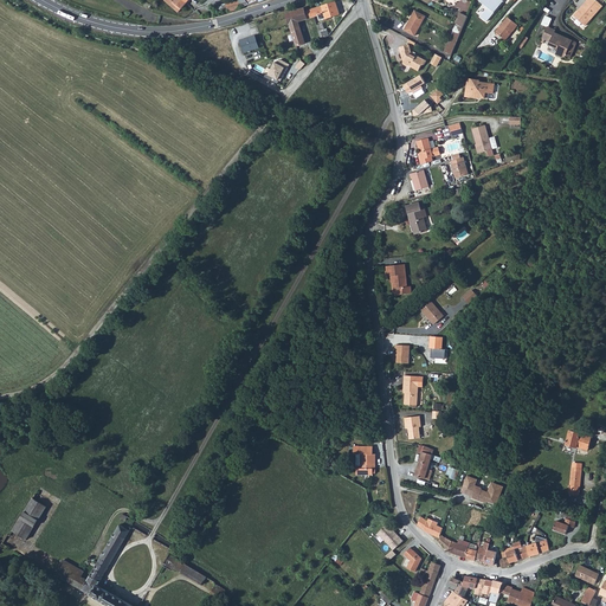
[(163,0),(179,12),(187,4),(182,0),(163,0)]
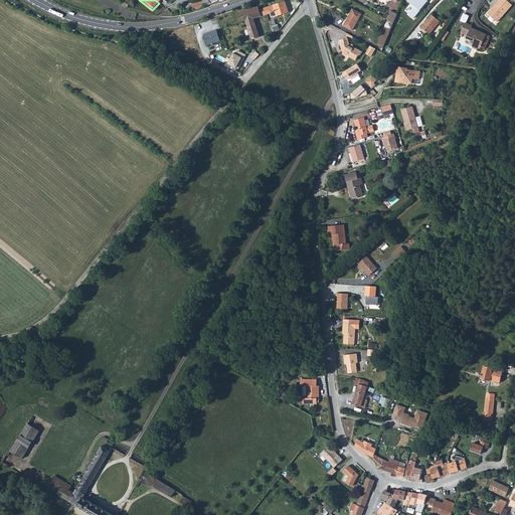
[(200,0),(188,4),(189,9),(190,9),(191,11),(204,7),(202,0),(200,0)]
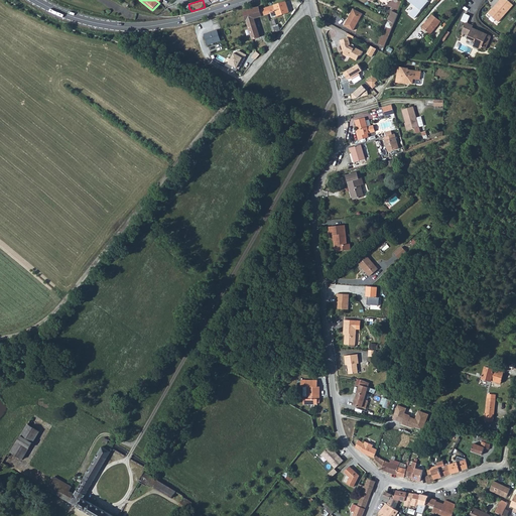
[(428,1),(426,0),(407,0),(415,7),(409,14),(415,19),(428,1)]
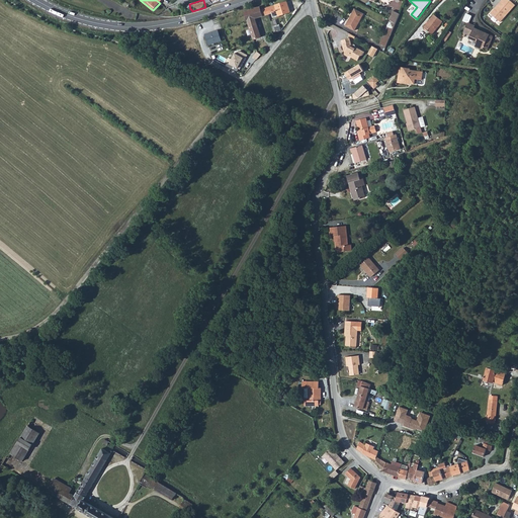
[(502,0),(492,12),(501,21),(517,3),(512,0),(502,0)]
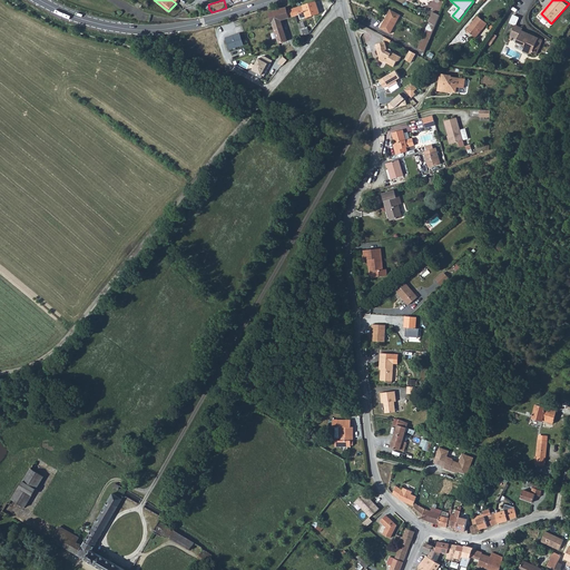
[(293,9),(294,16),(298,15),(300,18),(305,16),(306,18),(318,13),(315,2),(293,9)]
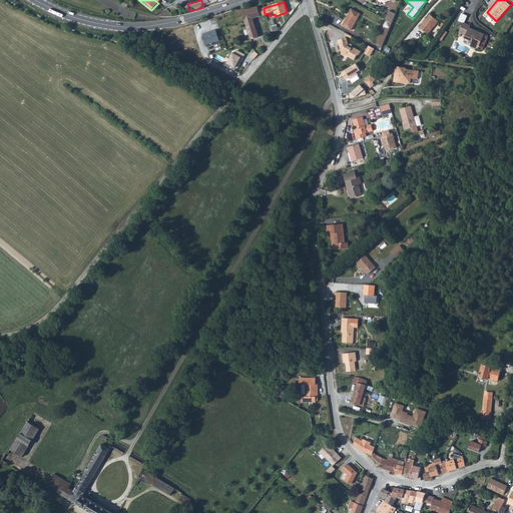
[(242,12),(244,20),(251,18),(265,14),(264,8),(258,10),(257,7),(242,12)]
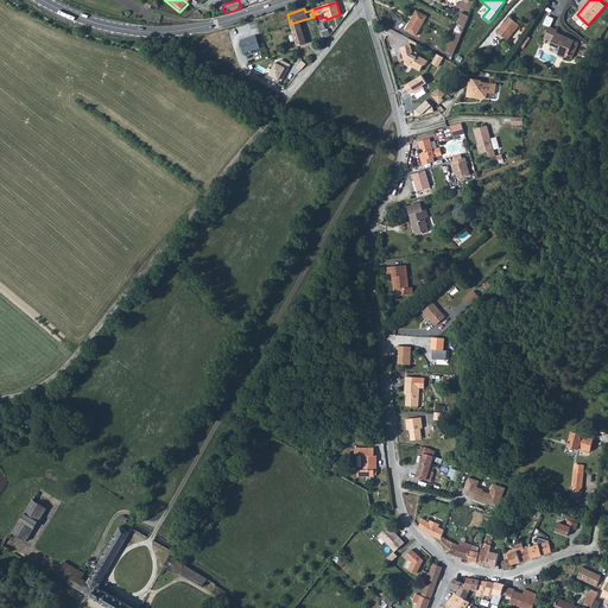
[(417,36),(430,18),(428,17),(419,12),(407,30),(417,36)]
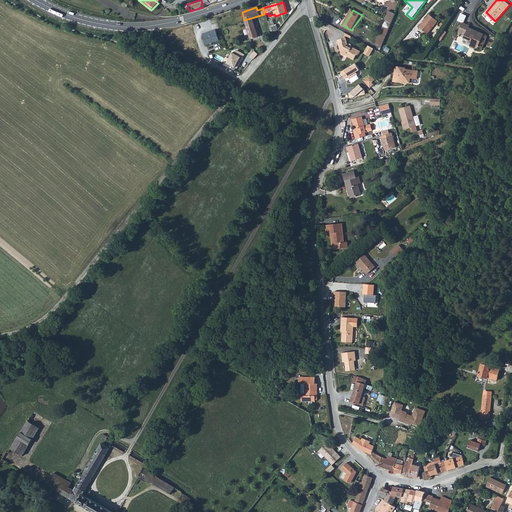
[(386,19),(392,22),(396,12),(390,10),(386,19)]
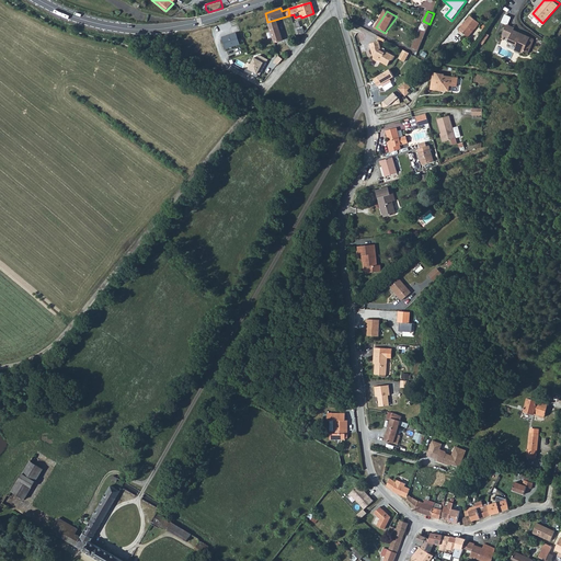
[(460,29),(469,37),(480,23),(471,15),(460,29)]
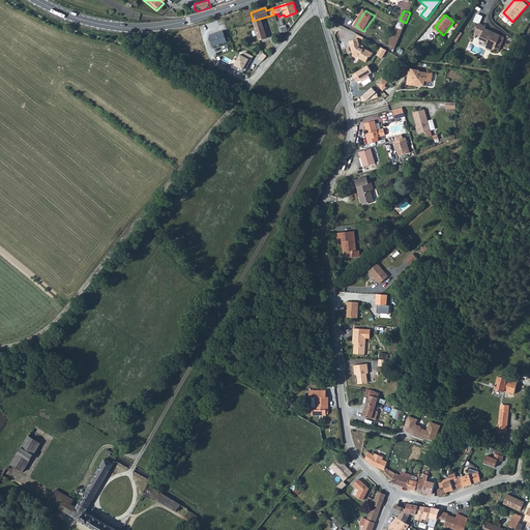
[(510,26),(512,23),(505,16),(502,19),(510,26)]
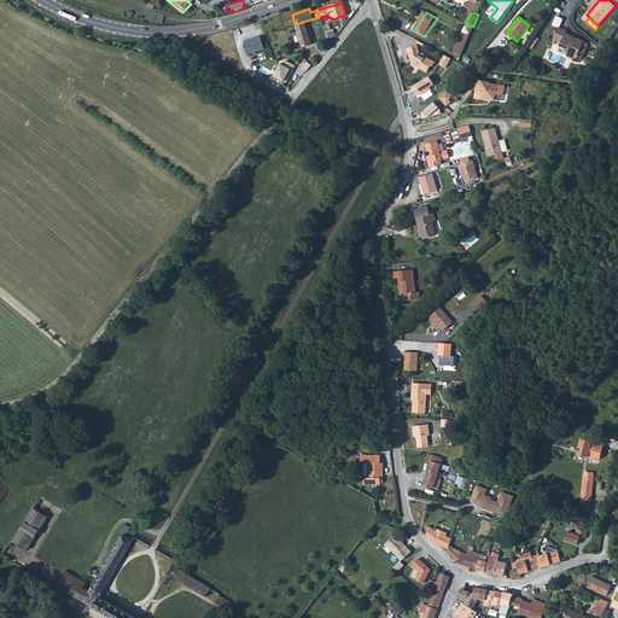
[(295,24),(302,47),(310,45),(303,22),(295,24)]
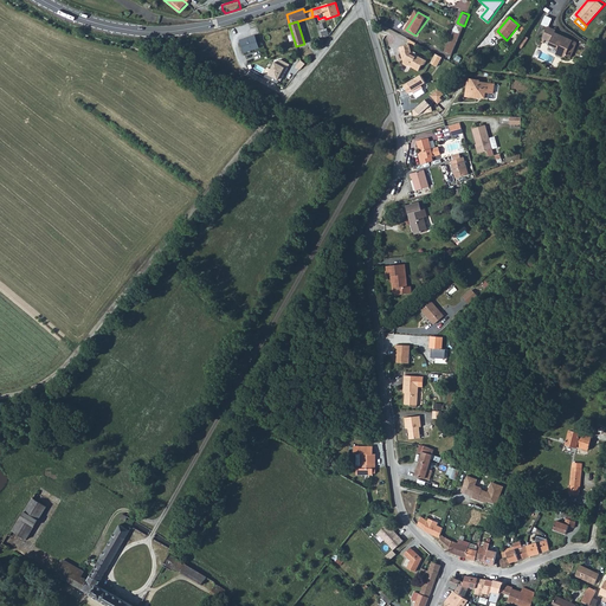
[(445,52),(452,56),(464,26),(457,23),(457,24),(445,52)]
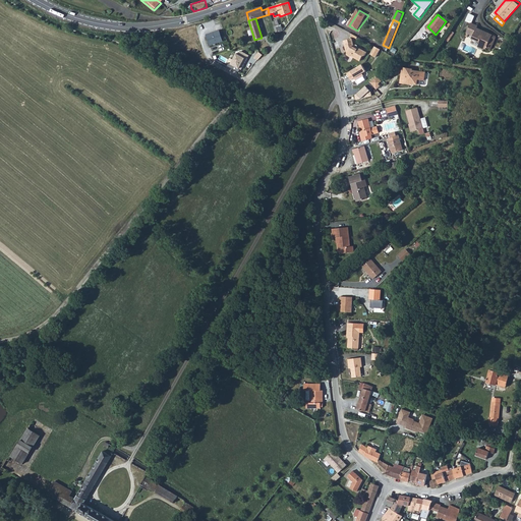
[(479,24),(472,21),(466,35),(469,36),(470,33),(474,35),(473,38),(481,42),(479,46),(485,49),(488,47),(493,49),(498,36),(497,35),(478,26),(479,24)]
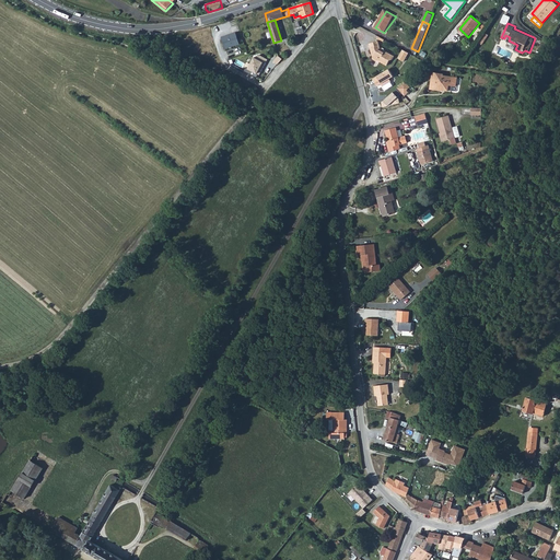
[(293,28),(296,35),(303,33),(301,25),(293,28)]
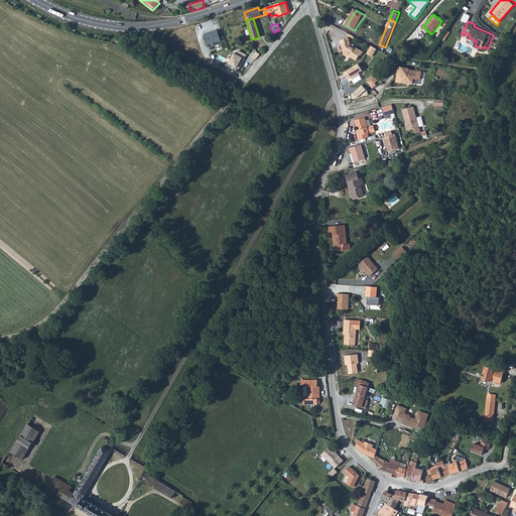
[(217,30),(204,34),(207,44),(220,40),(217,30)]
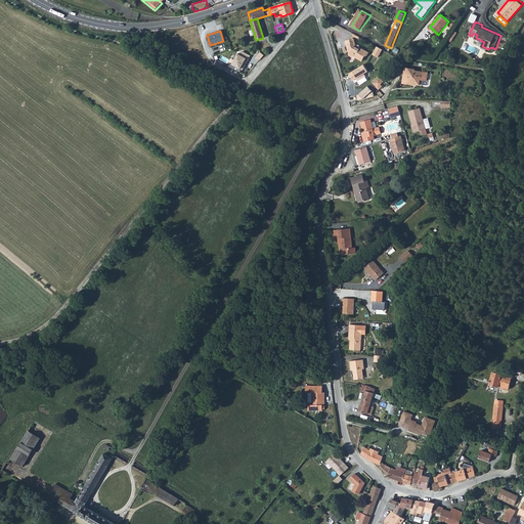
[(344,40),(347,49),(348,49),(348,52),(348,53),(348,55),(350,56),(352,56),(360,60),(363,55),(365,55),(367,52),(358,47),(358,45),(356,44),(354,45),(354,44),(352,38),(344,40)]
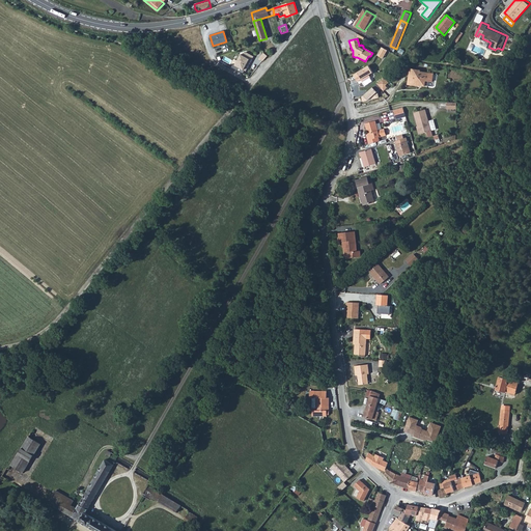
[(382,48),(376,56),(383,59),(387,51),(382,48)]
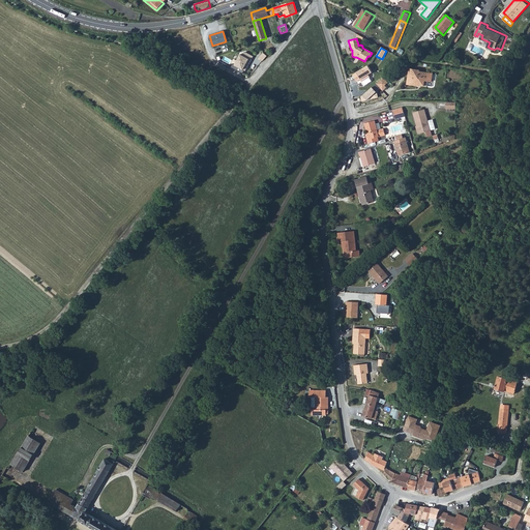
[(241,54),(235,65),(246,70),(248,66),(246,65),(247,63),(249,64),(254,56),(245,53),(241,54)]
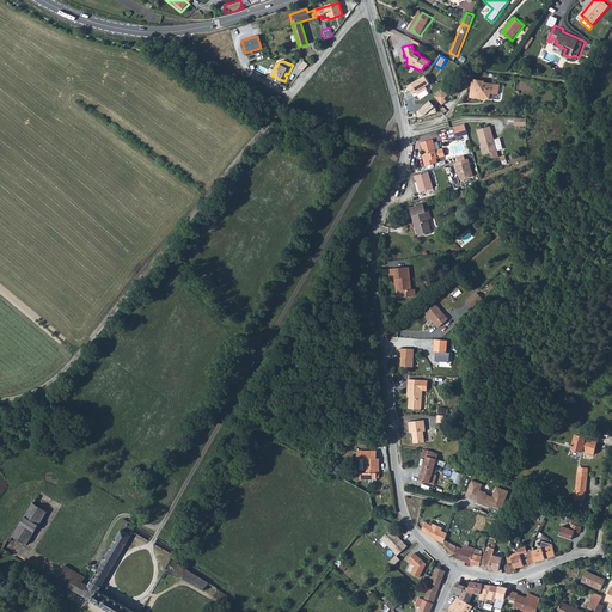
[(424,77),(407,86),(411,95),(416,92),(417,95),(427,90),(426,86),(429,85),(424,77)]
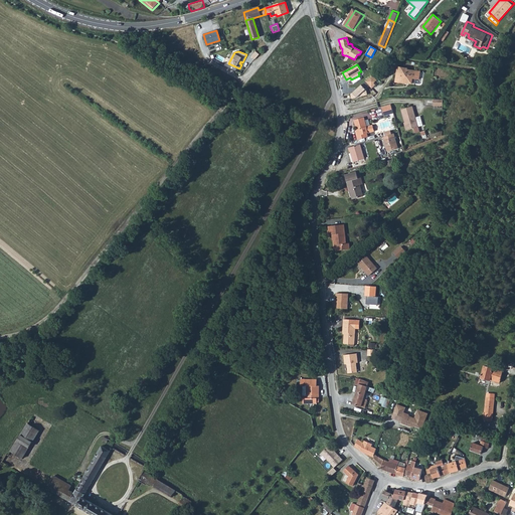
[(392,81),(403,83),(403,82),(412,83),(413,77),(417,78),(418,70),(406,69),(406,67),(395,66),(392,81)]
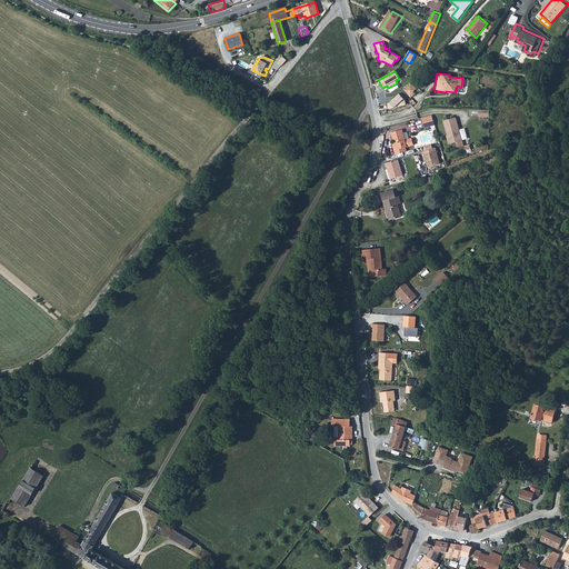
[(408,96),(410,98),(415,95),(412,92),(417,89),(411,83),(403,90),(408,96)]
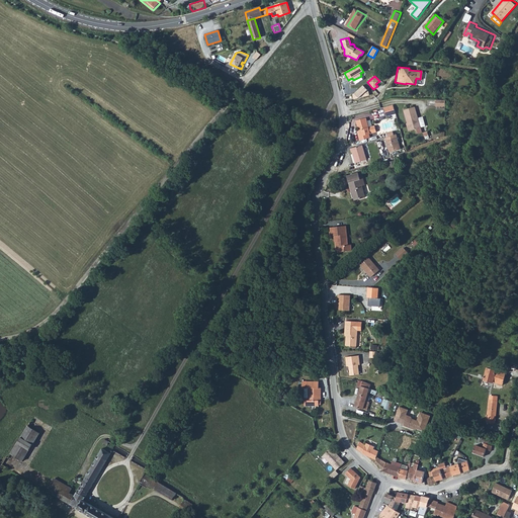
[(371,87),(367,82),(355,93),(353,93),(354,99),(369,95),(368,91),(367,91),(371,87)]
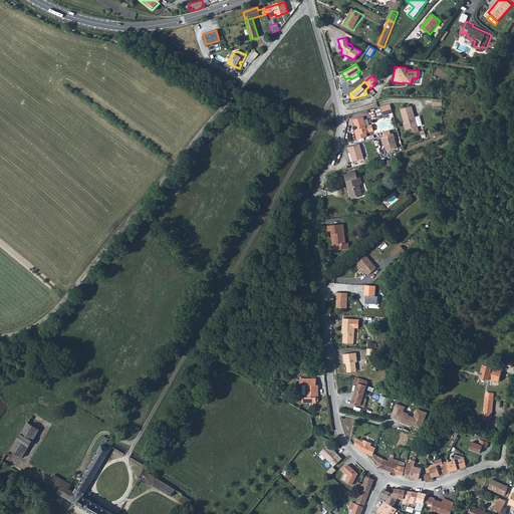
[(379,106),(382,115),(392,113),(389,104),(379,106)]
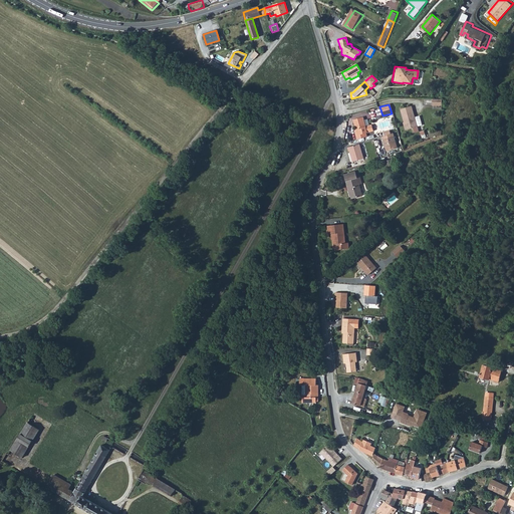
[(403,112),(406,121),(408,129),(414,126),(416,132),(420,131),(418,125),(423,123),(420,114),(415,116),(413,108),(403,112)]
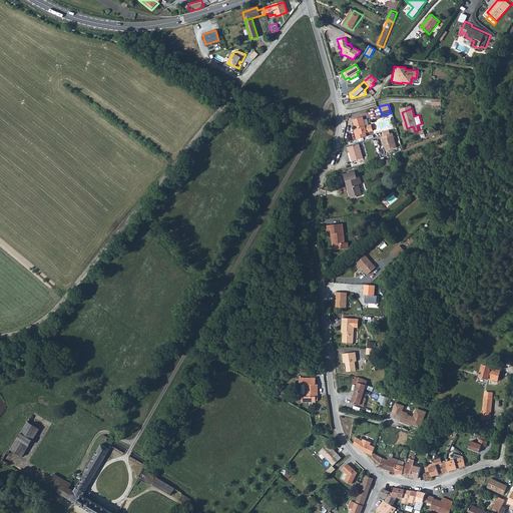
[(355,134),(357,138),(367,135),(366,131),(373,129),(372,123),(365,125),(362,115),(353,118),(356,127),(357,133),(355,134)]
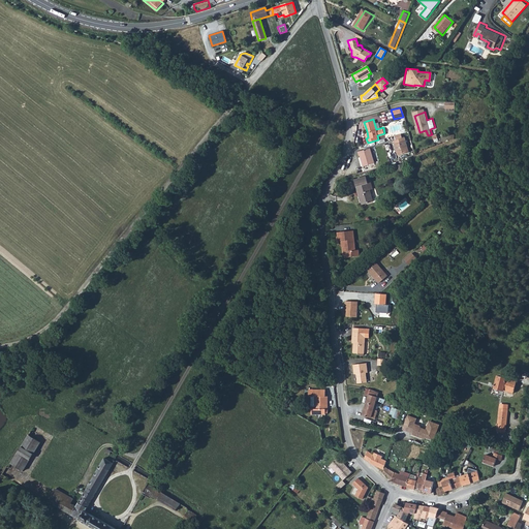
[(400,133),(394,135),(395,138),(393,139),(397,154),(408,151),(404,136),(401,136),(400,133)]
